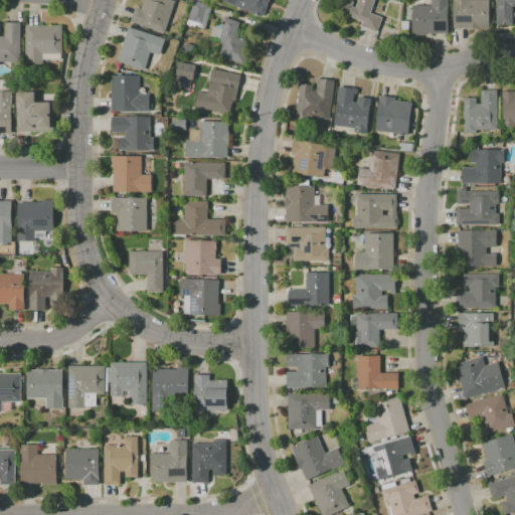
[(163,33),(131,22),(136,7),(140,8),(142,0),(171,0),(174,1),(163,33)]
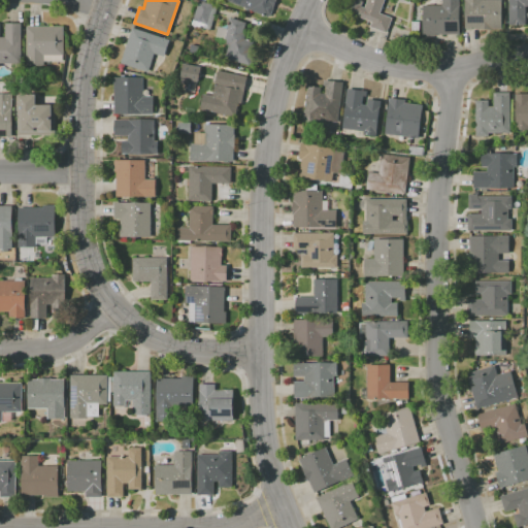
[(274,0),(268,17),(227,0),(274,0)]
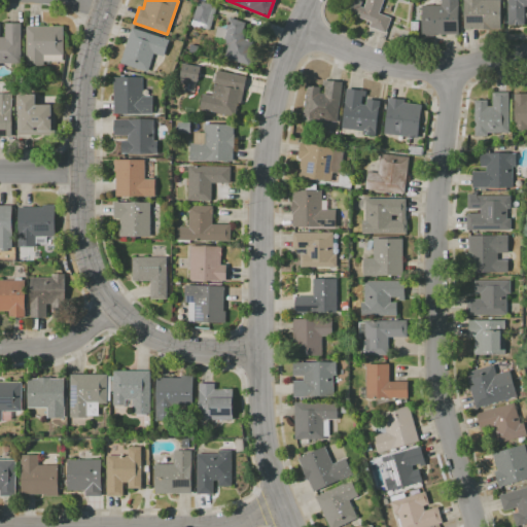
[(343,0),(383,0),(379,13),(391,18),(385,33),(369,27),(371,23),(339,10),(343,0)]
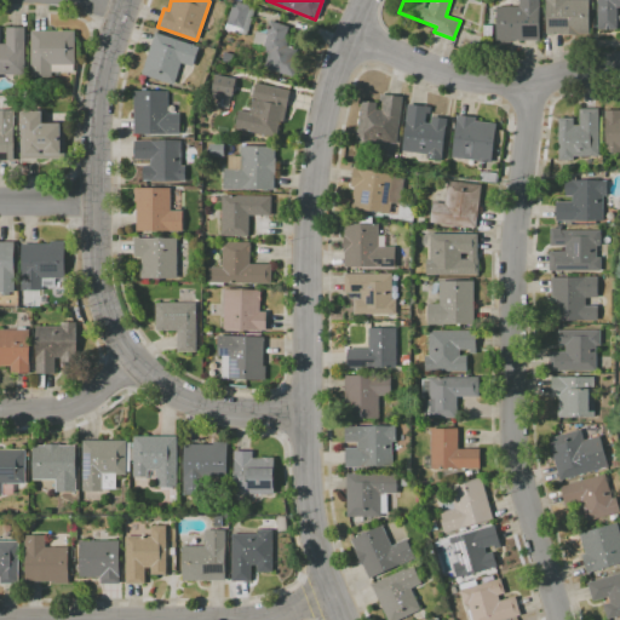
[(495,40),(495,6),(517,6),(517,0),(539,0),(539,39),(495,40)]
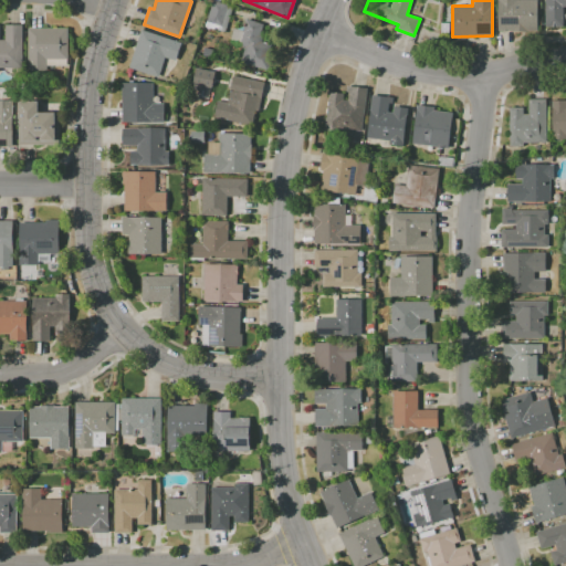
[(496,31),(496,0),(536,0),(536,30),(496,31)]
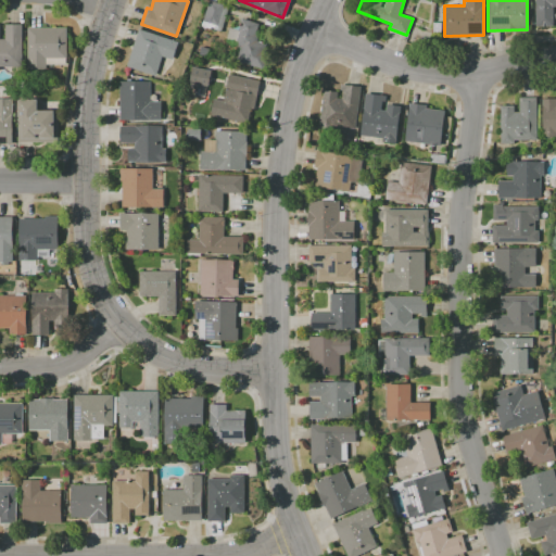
[(535,0),(555,0),(555,5),(553,5),(553,26),(535,26),(535,0)]
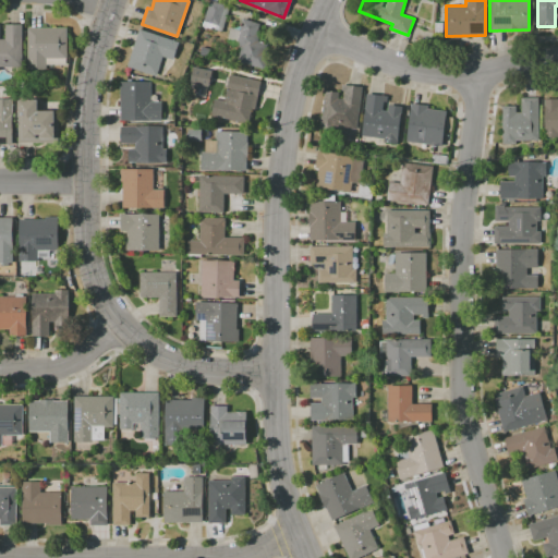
[(210,1),(228,7),(221,31),(204,25),(210,1)]
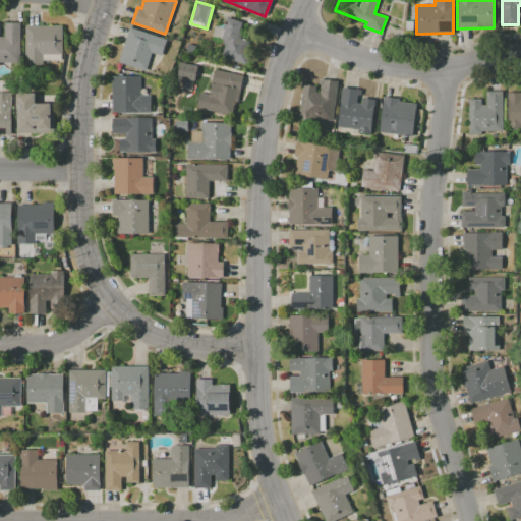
[(246,64),(223,59),(227,43),(211,37),(215,25),(220,26),(225,24),(226,19),(241,22),(238,39),(251,42),(246,64)]
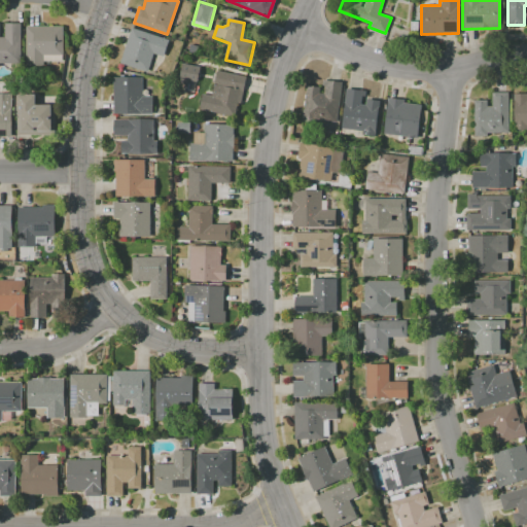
[(0,36),(5,36),(5,23),(21,23),(21,63),(0,63),(0,36)]
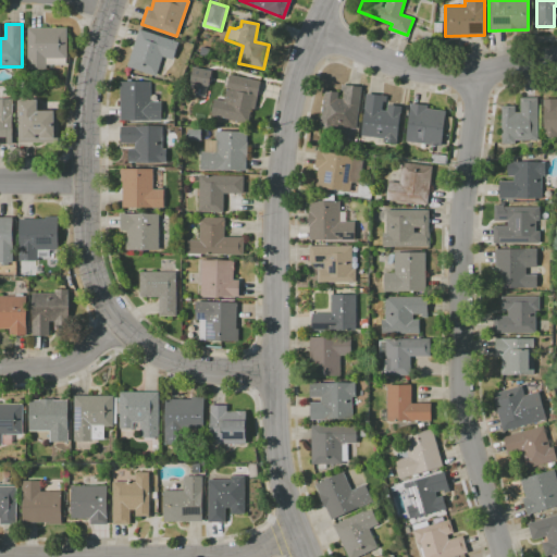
[(27,27),(66,27),(66,58),(46,58),(46,69),(27,70),(27,27)]
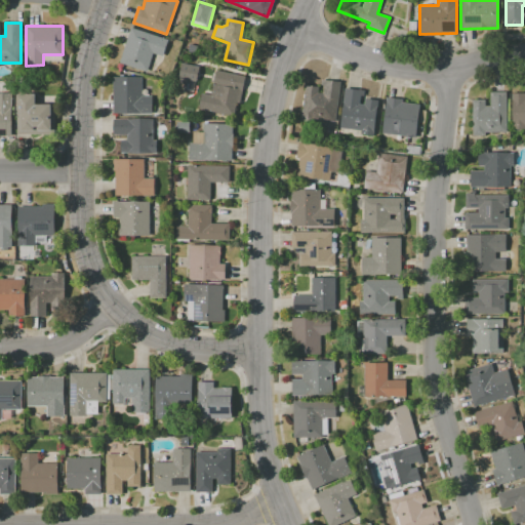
[(119,64),(131,28),(168,40),(157,76),(119,64)]
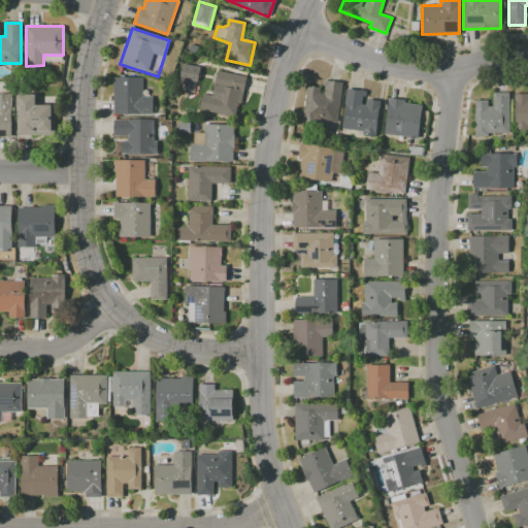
[(189,52),(191,44),(198,46),(197,53),(189,52)]
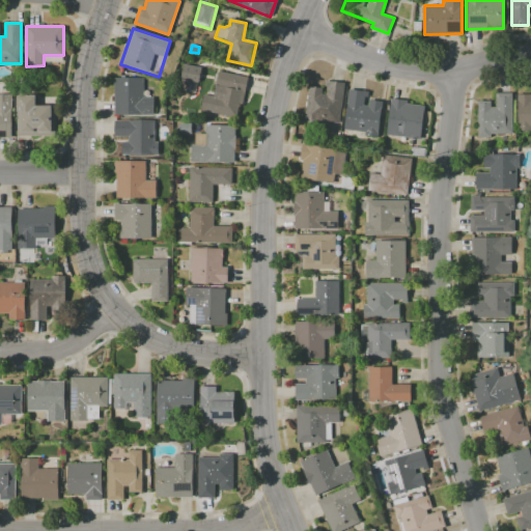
[(180,79),(198,81),(199,66),(183,64),(180,79)]
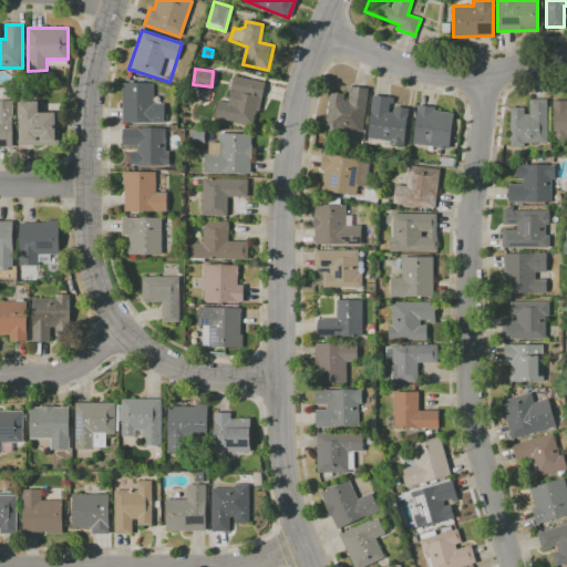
[(255,125),(215,115),(218,101),(228,103),(234,76),(264,83),(255,125)]
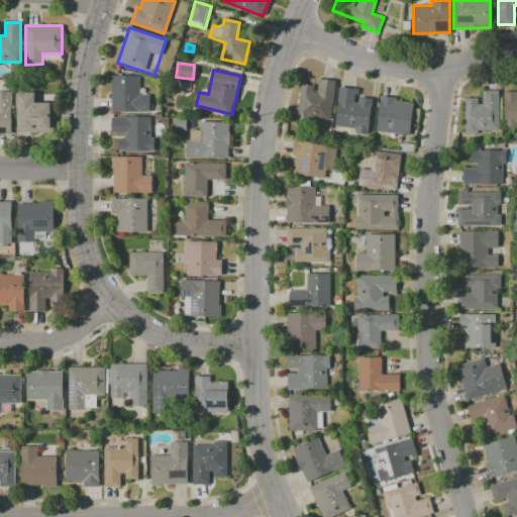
[(111,111),(111,76),(139,76),(139,95),(149,95),(149,111),(111,111)]
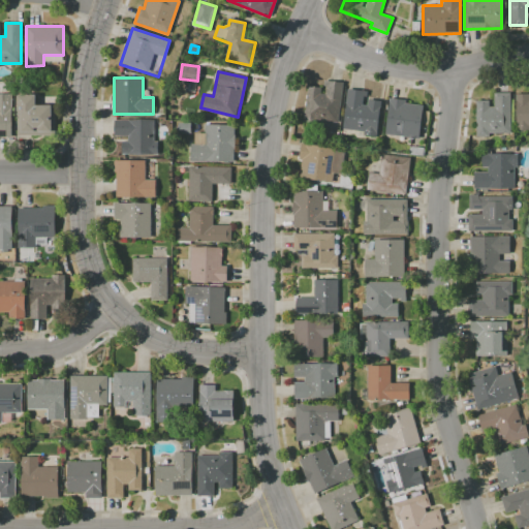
[(337,122),(304,117),(308,86),(321,88),(320,93),(324,94),(325,86),(323,86),(323,80),(343,83),(337,122)]
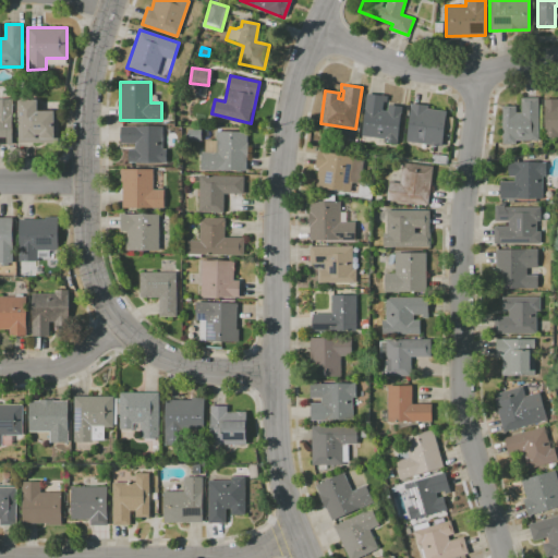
[(361,136),(367,94),(387,97),(386,102),(383,101),(381,110),(387,111),(388,105),(401,107),(397,141),(361,136)]
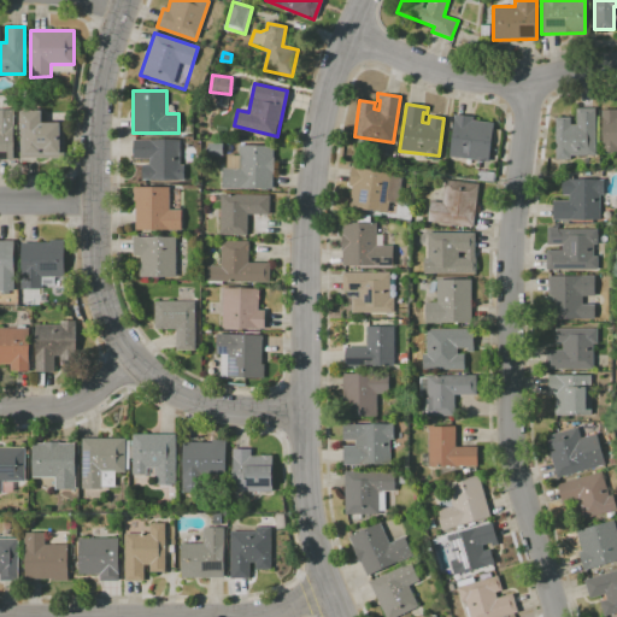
[(0,159),(0,109),(15,109),(15,159),(0,159)]
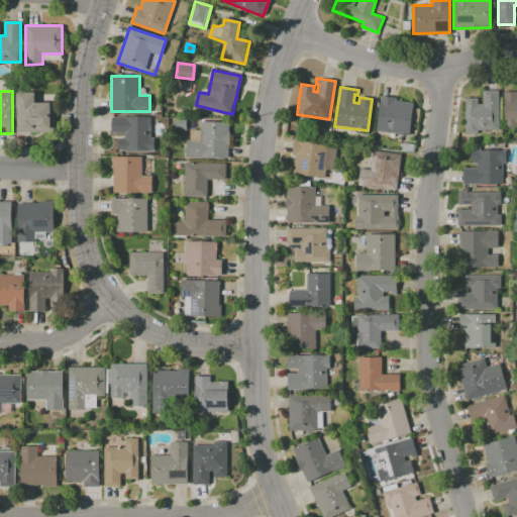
[(464,134),(464,99),(478,98),(478,104),(483,104),(483,91),(499,91),(499,130),(478,130),(478,133),(464,134)]
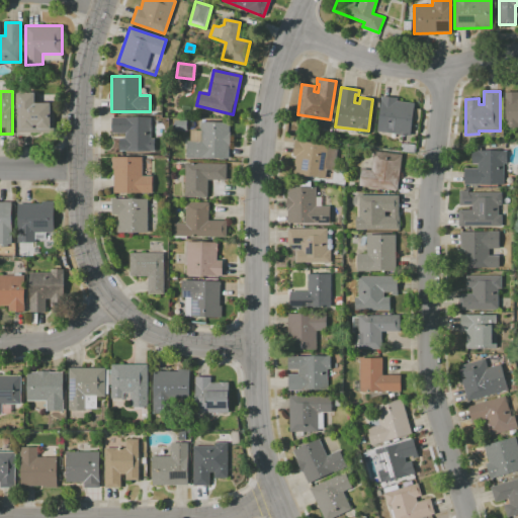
[(505,92),(517,92),(517,123),(517,126),(505,127),(505,92)]
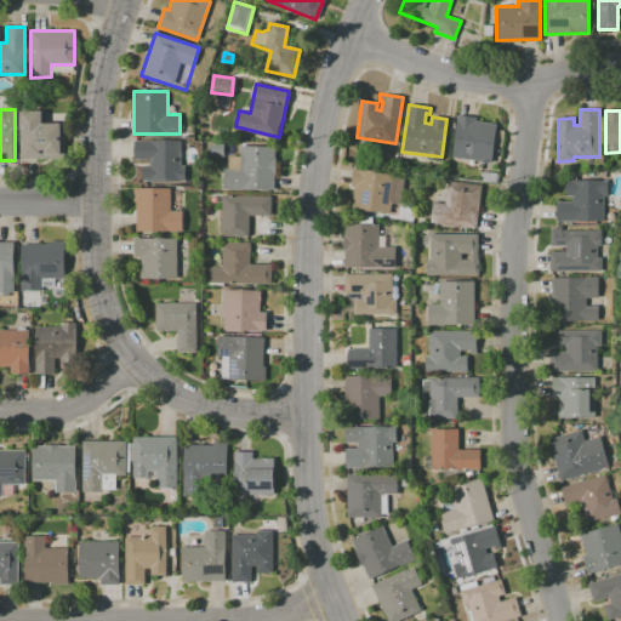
[(21,158),(20,112),(41,112),(41,123),(60,123),(60,158),(21,158)]
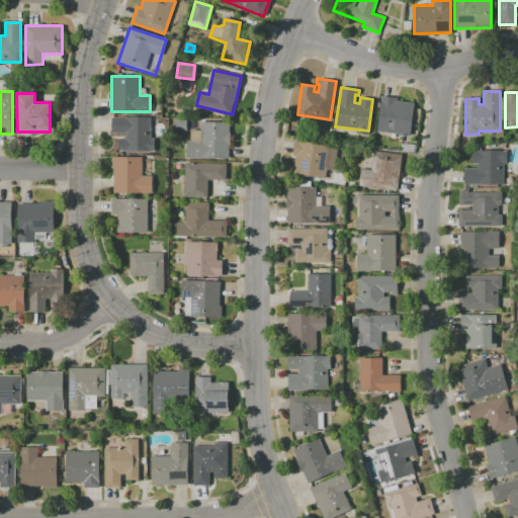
[(376,131),(381,96),(397,98),(397,101),(414,103),(410,136),(376,131)]
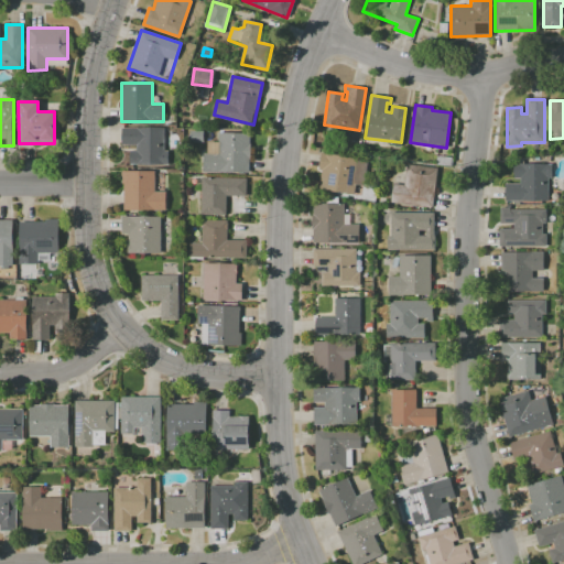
[(121,128),(165,128),(165,151),(167,151),(167,164),(129,164),(129,151),(136,151),(136,144),(121,144),(121,128)]
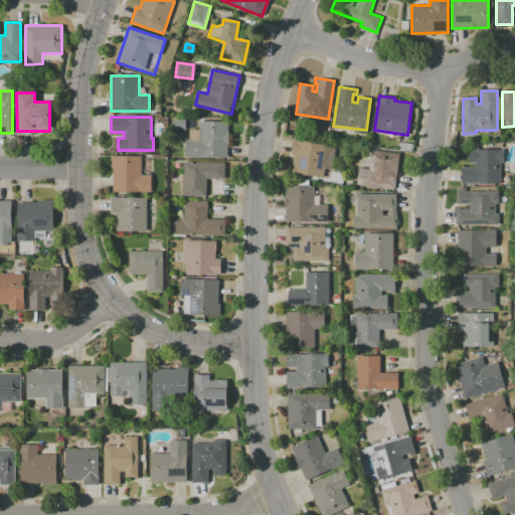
[(172,130),(172,121),(186,120),(186,130),(172,130)]
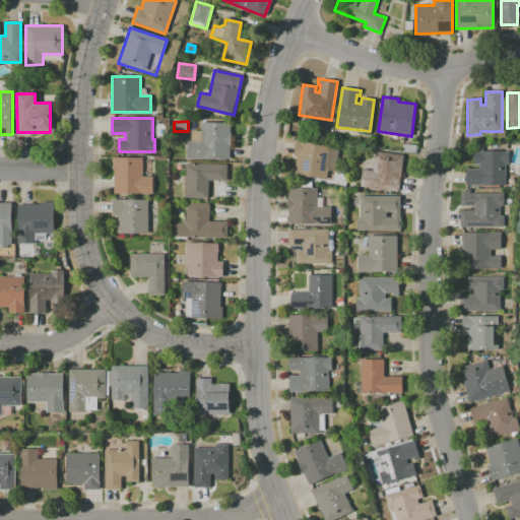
[(187,158),(187,141),(201,141),(201,122),(230,123),(230,132),(232,132),(232,145),(230,145),(230,159),(187,158)]
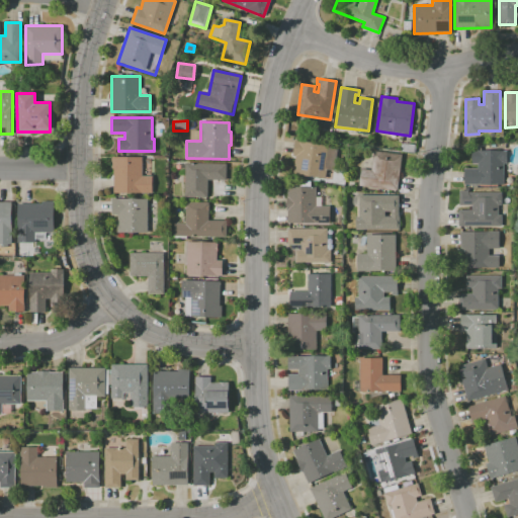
[(295,141),(329,146),(324,177),(293,173),(295,156),(293,155),(295,141)]
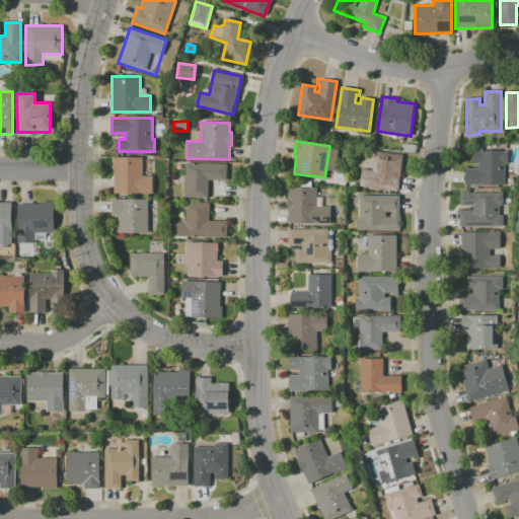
[(359,186),(361,169),(372,169),(375,151),(402,154),(397,191),(359,186)]
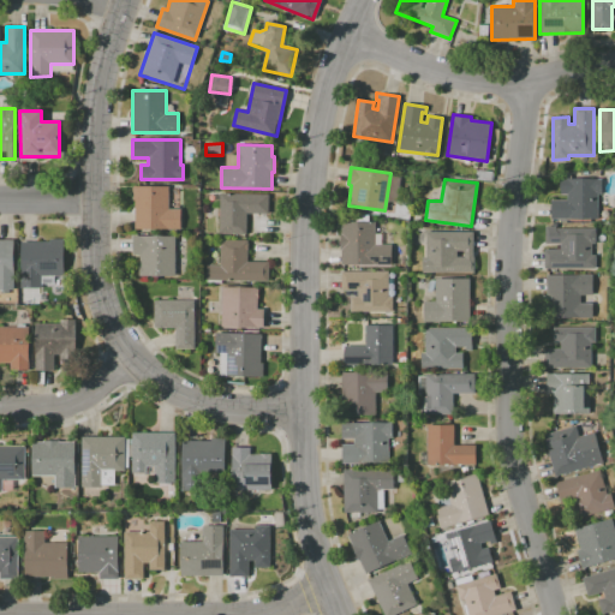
[(550,219),(550,201),(566,199),(566,193),(560,193),(560,179),(602,179),(602,193),(598,193),(599,219),(550,219)]
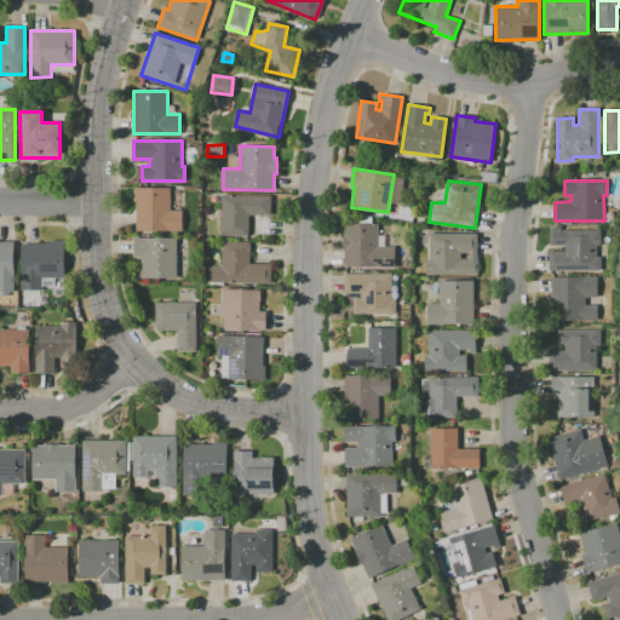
[(136,188),(170,188),(170,210),(182,210),(182,231),(136,231),(136,188)]
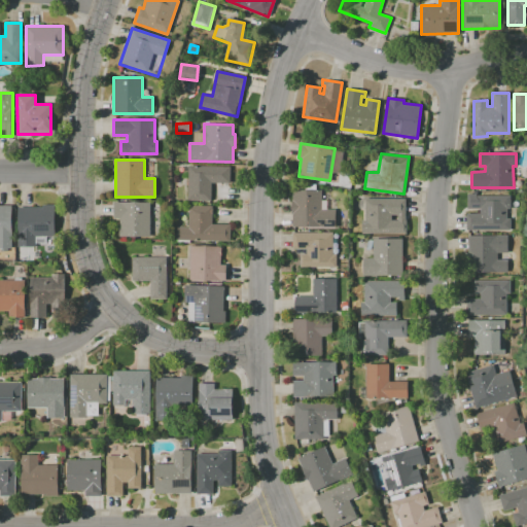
[(188,166),(230,166),(231,183),(211,183),(211,200),(189,201),(188,166)]
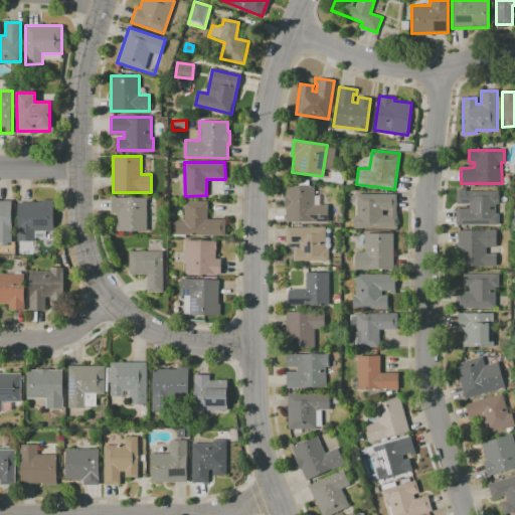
[(286,221),(286,186),(314,185),(315,204),(328,204),(328,221),(286,221)]
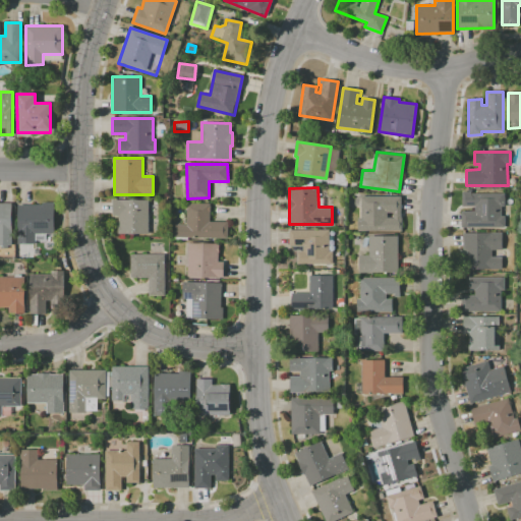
[(461,192),(505,191),(505,206),(502,206),(502,217),(505,217),(505,227),(462,228),(462,211),(473,211),(473,207),(462,207),(461,192)]
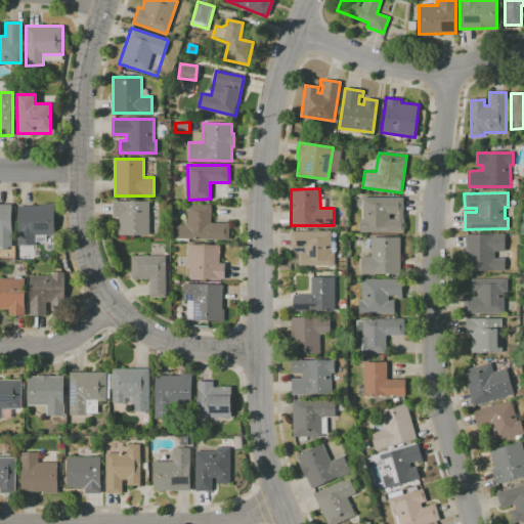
[(360,231),(360,219),(363,219),(363,197),(403,198),(402,232),(360,231)]
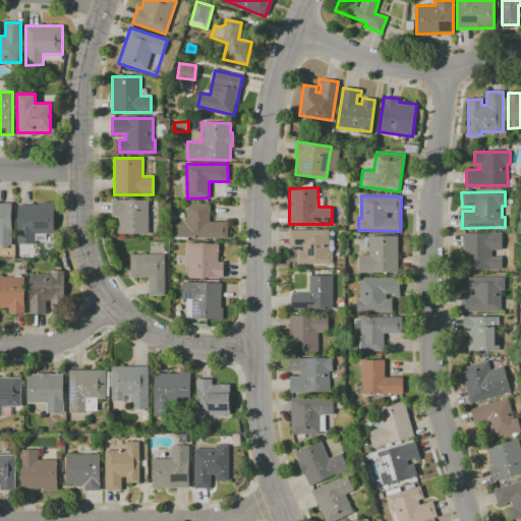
[(148,234),(117,233),(118,216),(112,216),(112,200),(148,200),(148,234)]
